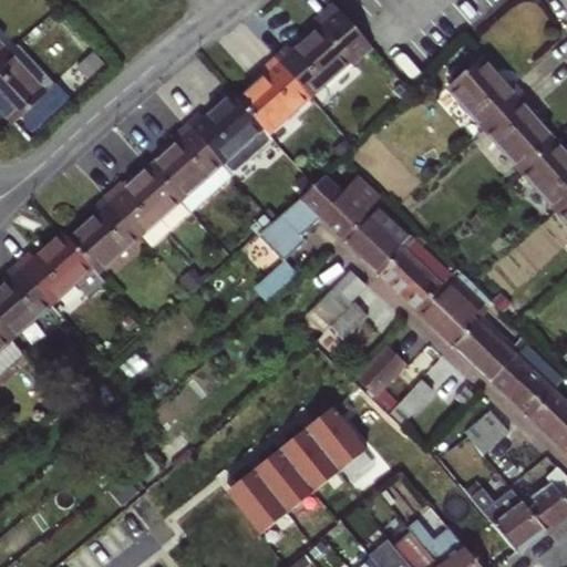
[(276,59),(309,96),(350,60),(353,64),(372,48),(333,3),(315,20),(321,28),(294,52),(289,48),(276,59)]
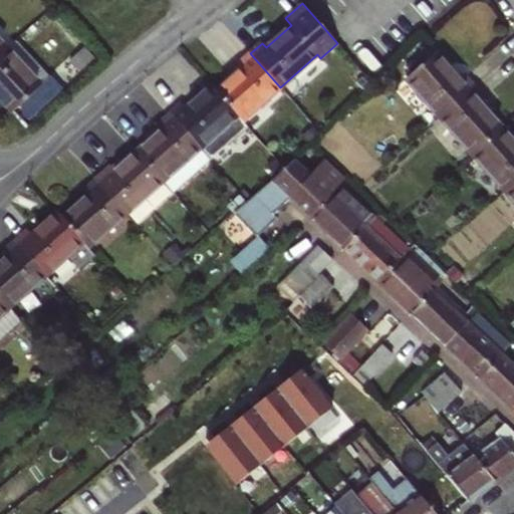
[(0,56),(9,49),(0,38),(0,56)]
